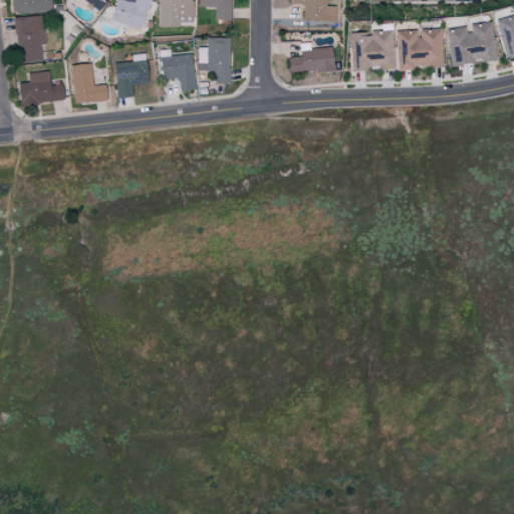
[(11,0),(12,13),(52,12),(51,0),(11,0)]
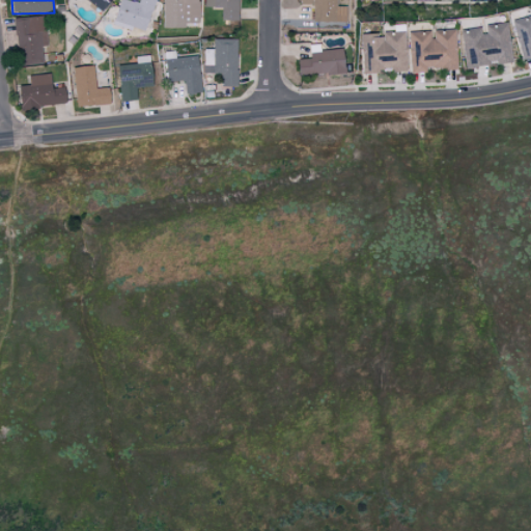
[(87,0),(104,11),(111,0),(87,0)]
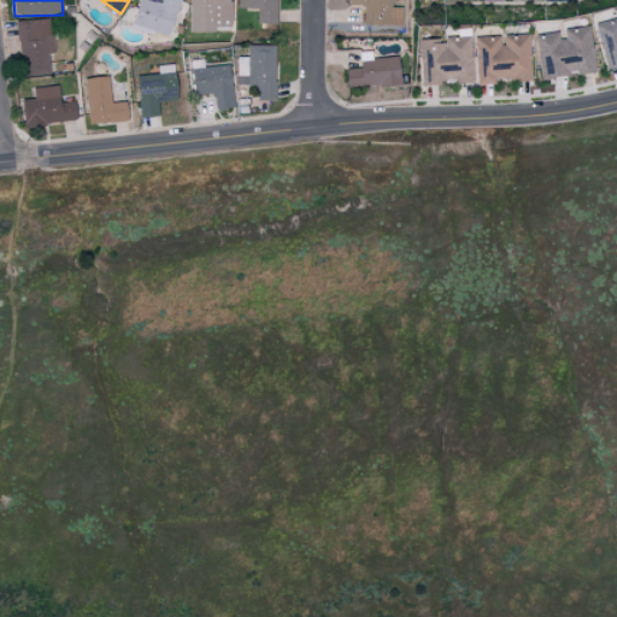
[(181,0),(162,0),(162,4),(148,0),(141,0),(133,27),(170,39),(181,0)]
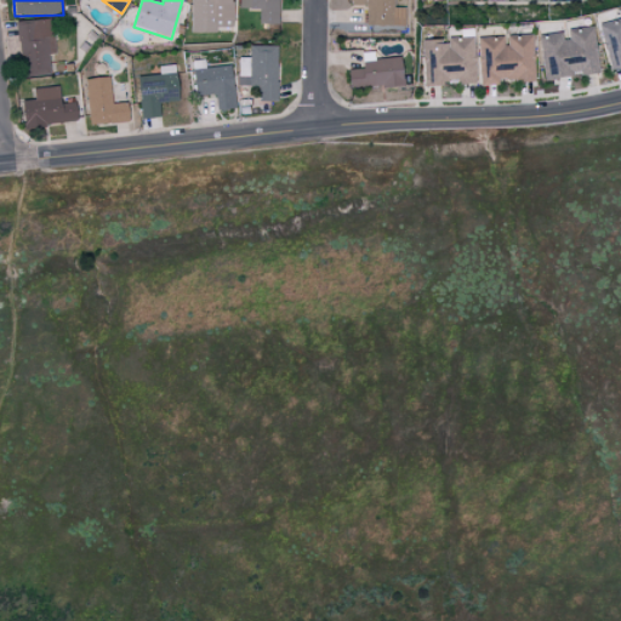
[(192,0),(192,33),(216,33),(216,27),(233,28),(233,0),(192,0)]
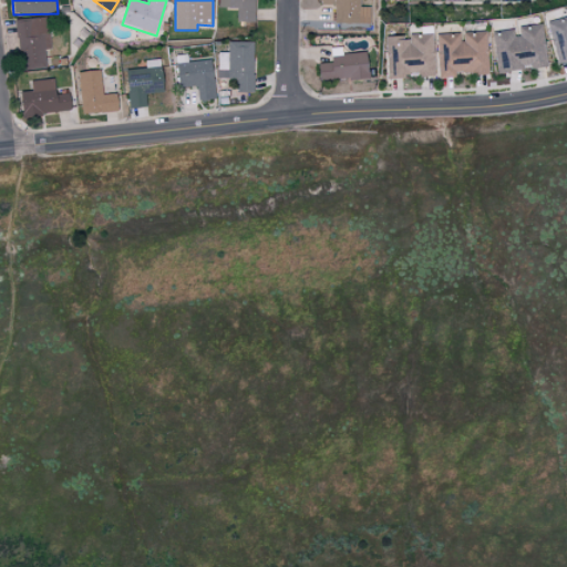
[(254,0),(218,0),(218,8),(238,8),(237,21),(255,22),(254,0)]
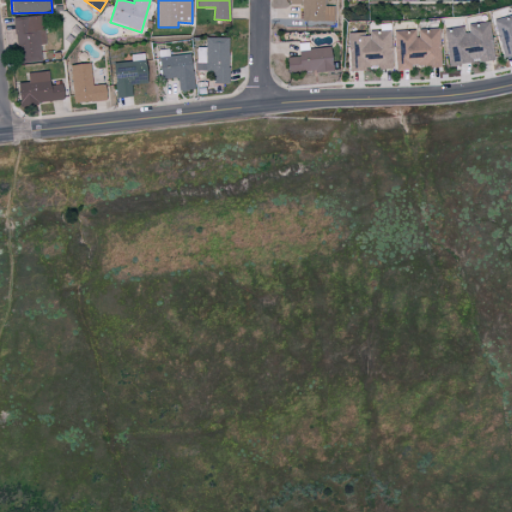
[(289,0),(290,4),(302,4),(302,21),(334,21),(334,6),(325,6),(324,0),(289,0)]
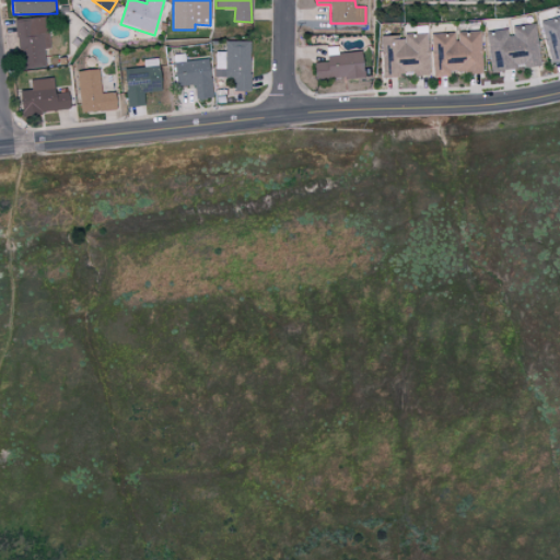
[(21,70),(46,67),(44,49),(49,49),(47,16),(16,20),(21,70)]
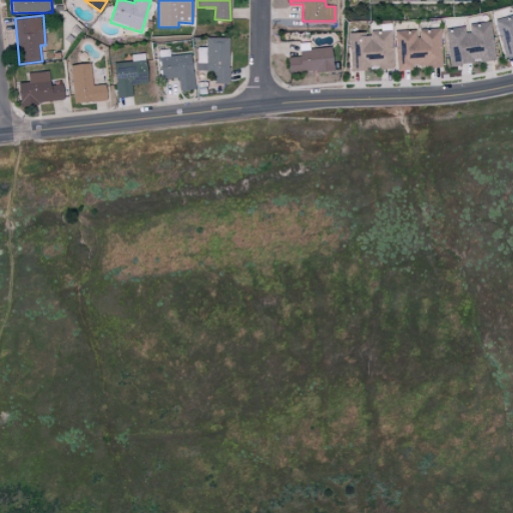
[(512,15),(496,20),(505,56),(512,54),(512,15)]
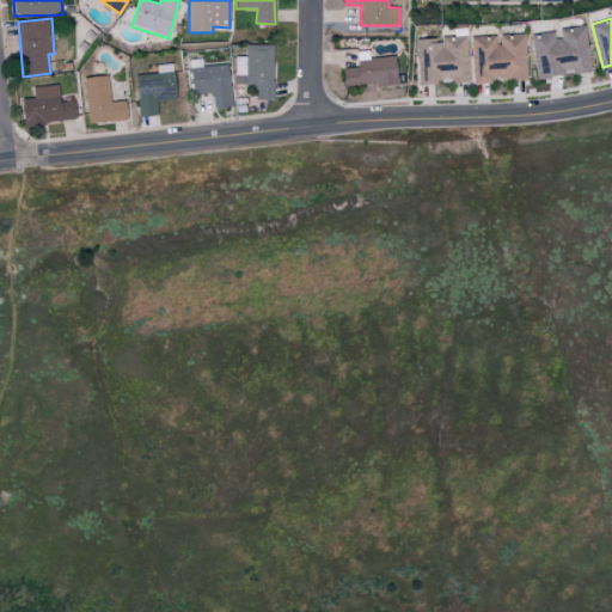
[(537,77),(591,73),(587,26),(560,29),(560,32),(534,35),(537,77)]
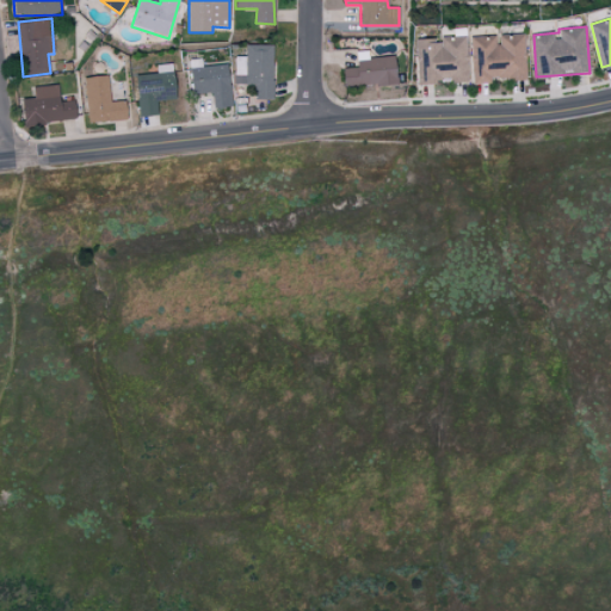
[(474,85),(493,84),(493,80),(528,79),(526,35),(499,35),(499,36),(473,37),(474,85)]
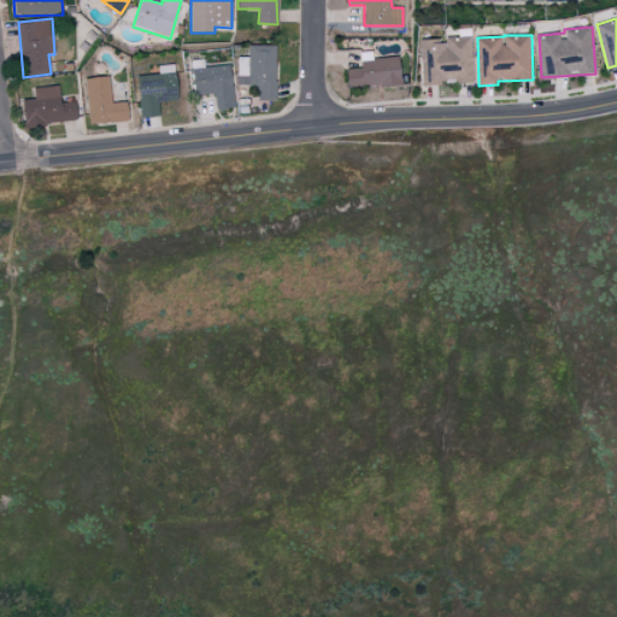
[(423,84),(475,83),(472,36),(447,37),(447,40),(422,41),(423,84)]
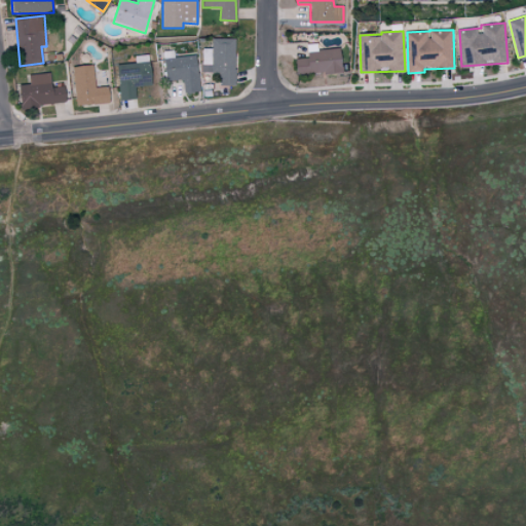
[(202,74),(219,73),(220,86),(236,85),(235,38),(213,39),(213,48),(202,49),(202,74)]
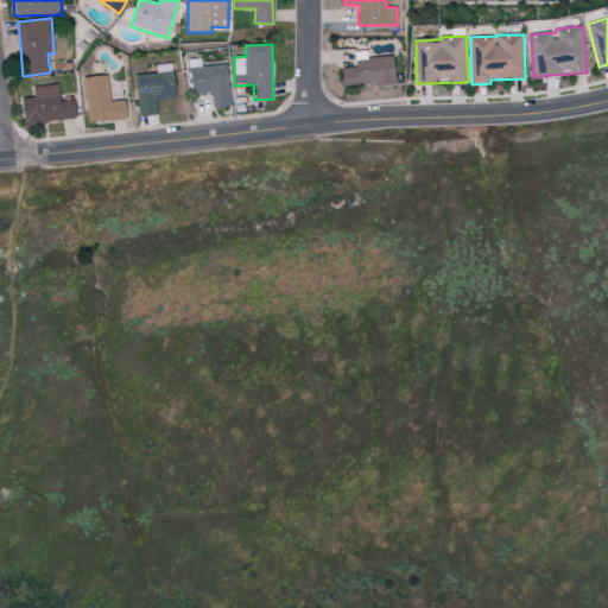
[(356,68),(342,68),(343,86),(396,84),(394,56),(367,57),(367,51),(355,51),(356,68)]
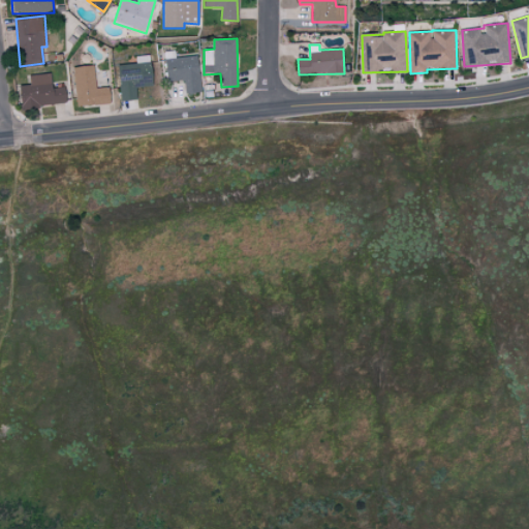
[(185,81),(185,93),(200,92),(199,57),(176,57),(176,51),(165,52),(166,82),(185,81)]
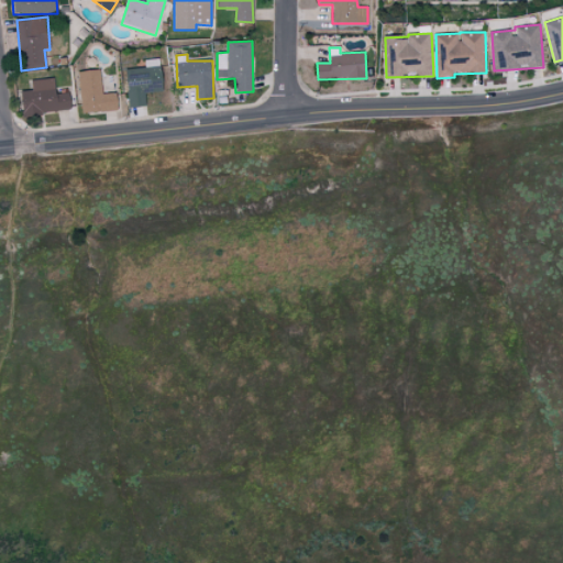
[(146,107),(145,94),(162,92),(159,59),(144,59),(144,68),(127,69),(128,108),(146,107)]
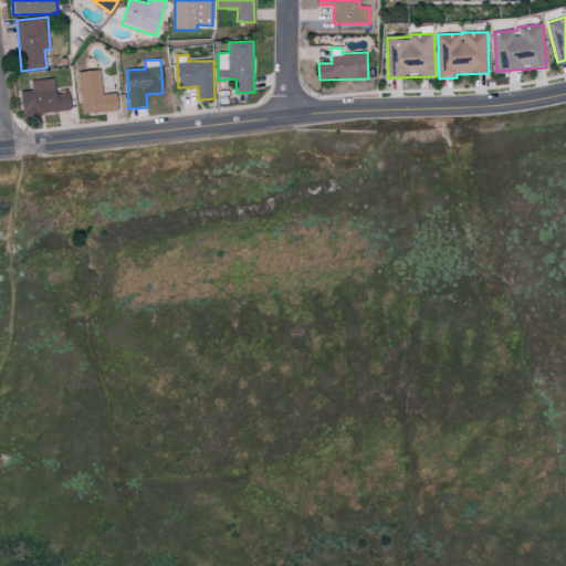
[(77,72),(83,115),(118,111),(117,93),(103,95),(100,70),(77,72)]
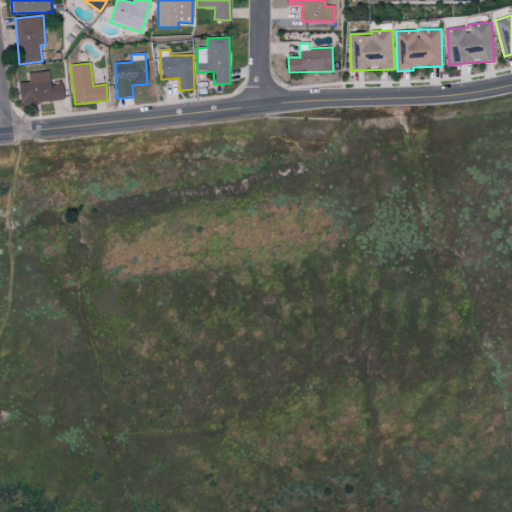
[(19,83),(20,104),(64,101),(63,84),(50,85),(49,71),(28,72),(29,82),(19,83)]
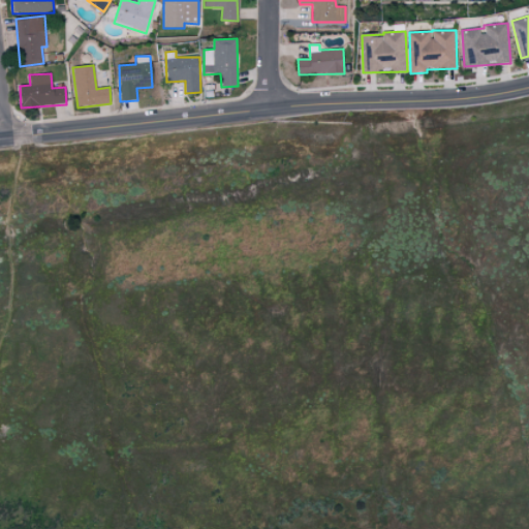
All buildings are outlined.
